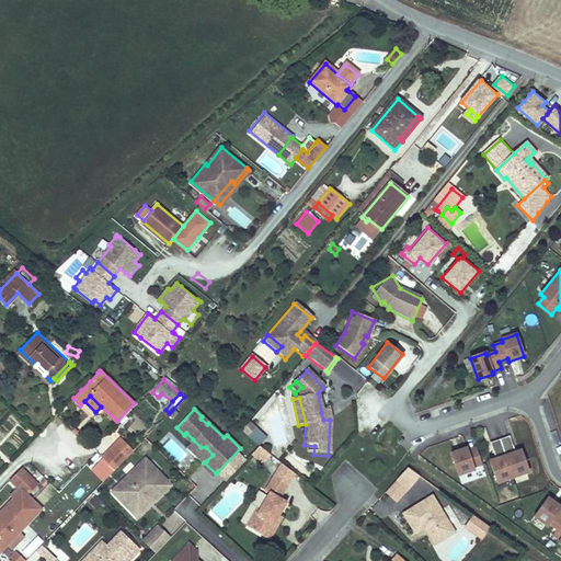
[(174,415),(171,411),(169,413),(165,416),(169,421),(174,415)]
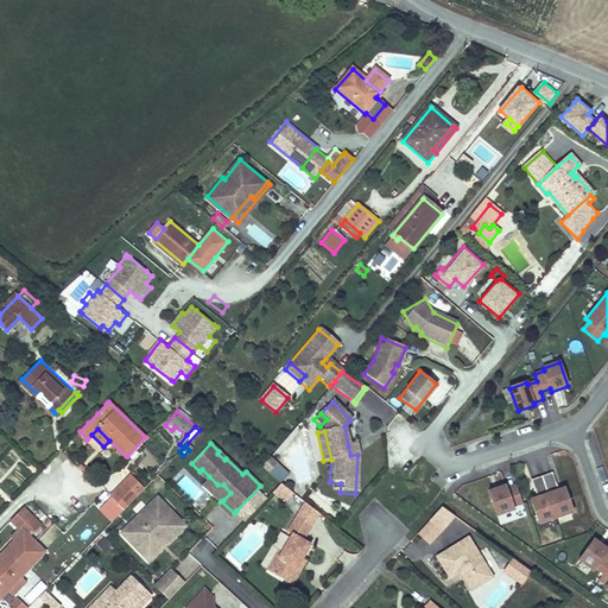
[(290,472),(272,456),(263,466),(282,481),(290,472)]
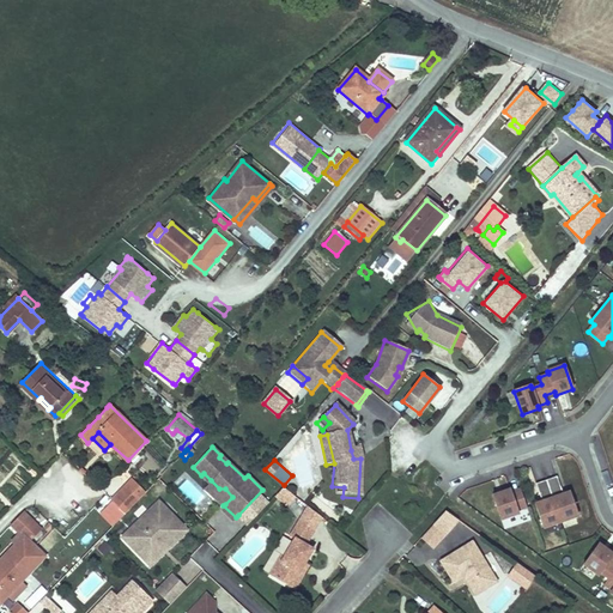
[(535,504),(544,528),(562,522),(577,517),(569,493),(564,495),(557,477),(546,480),(536,484),(542,502),(535,504)]
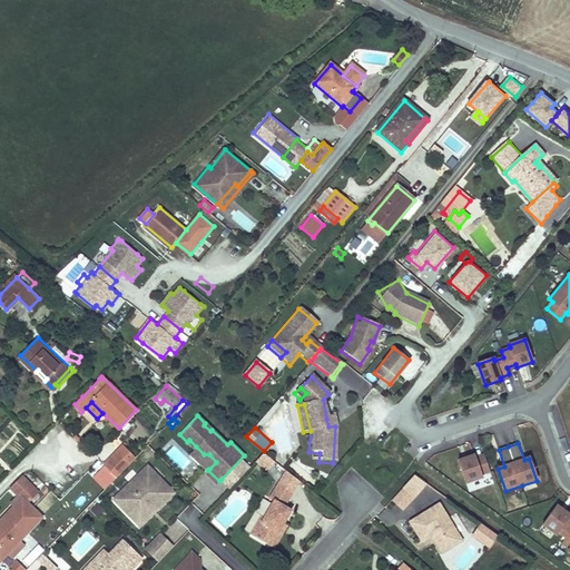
[(204,454),(196,446),(192,451),(209,469),(216,462),(209,454),(204,454)]
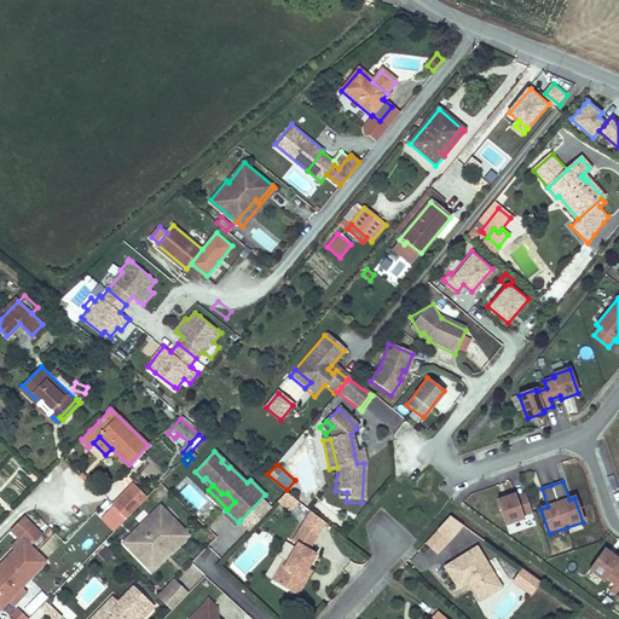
[(115,508),(126,518),(138,505),(142,502),(128,490),(114,505),(115,508)]
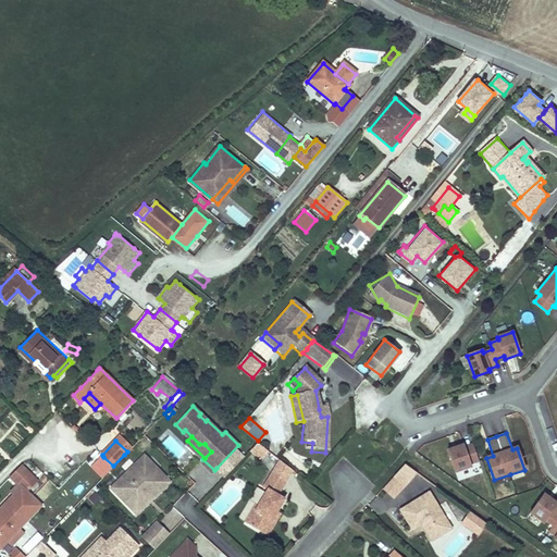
[(312,443),(301,442),(301,450),(311,452),(312,443)]
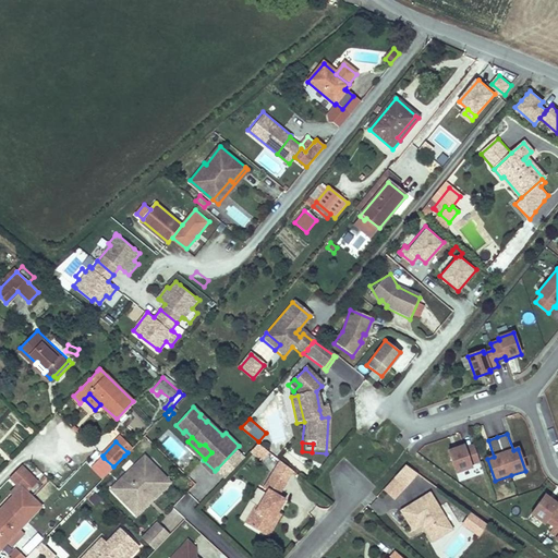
[(268,452),(257,444),(250,451),(261,460),(268,452)]
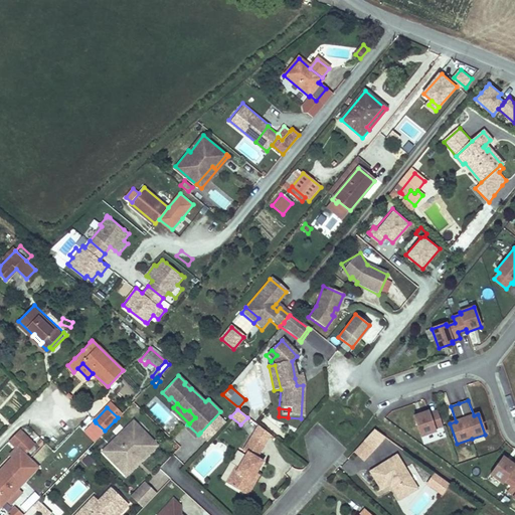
[(435,428),(443,425),(438,411),(430,413),(428,411),(414,416),(421,437),(436,432),(435,428)]
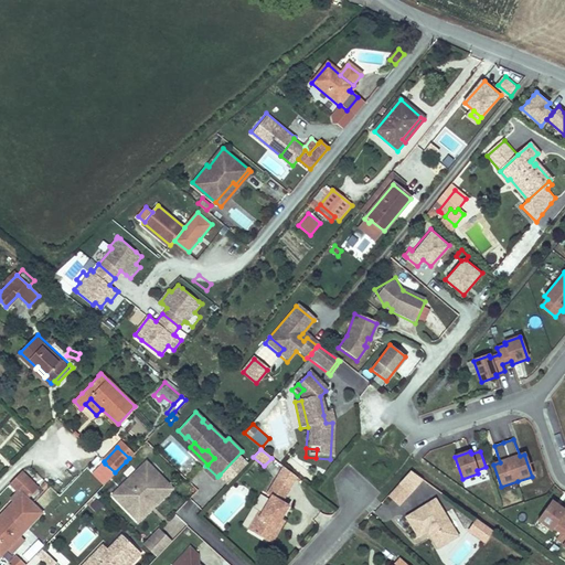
[(247,462),(240,455),(220,475),(228,482),(247,462)]
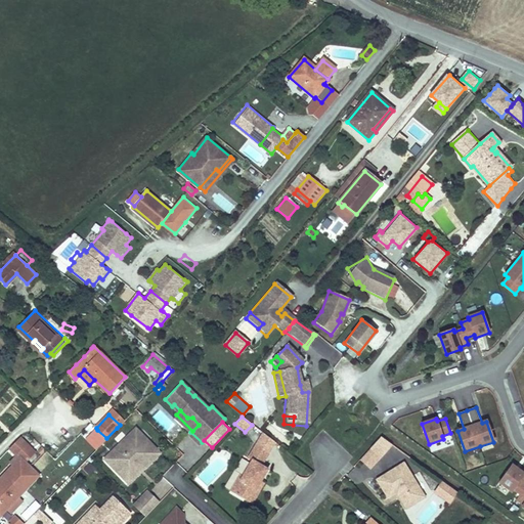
[(154,447),(134,428),(103,460),(122,478),(154,447)]
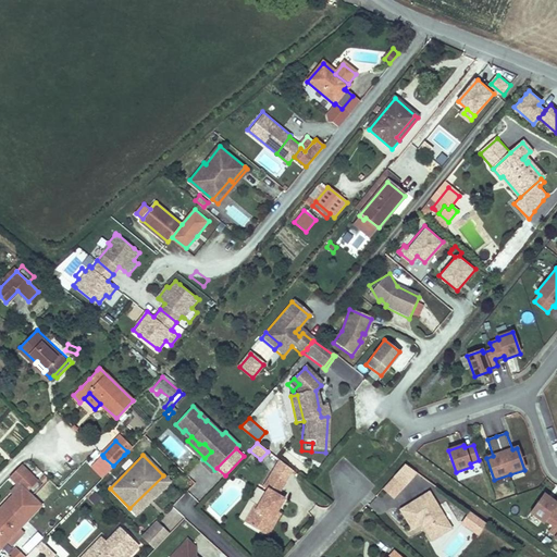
[(88,472),(98,482),(106,474),(113,466),(103,457),(98,462),(96,460),(90,465),(94,468),(88,472)]
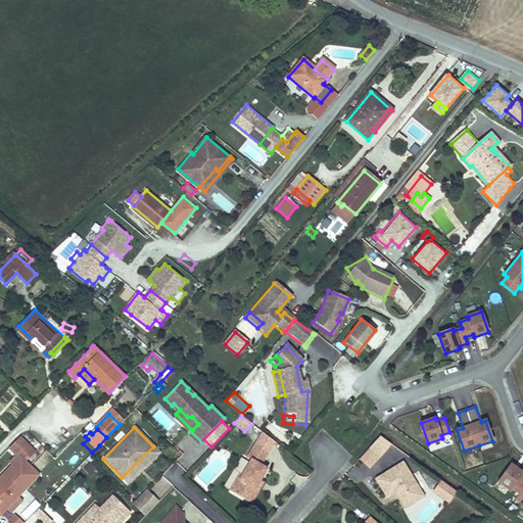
[(274,442),(262,432),(247,455),(250,457),(241,473),(239,472),(229,487),(242,496),(251,502),(262,485),(257,483),(260,479),(268,467),(260,463),(274,442)]
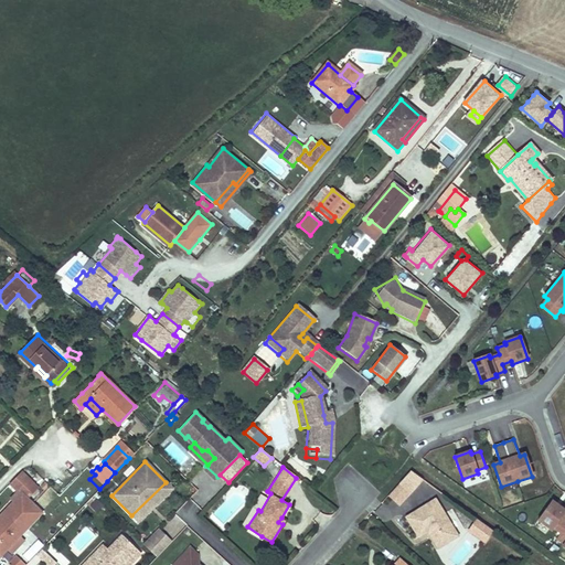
[(0,516),(0,554),(7,547),(20,534),(41,513),(29,499),(39,489),(21,471),(10,483),(17,489),(10,496),(16,502),(0,516)]
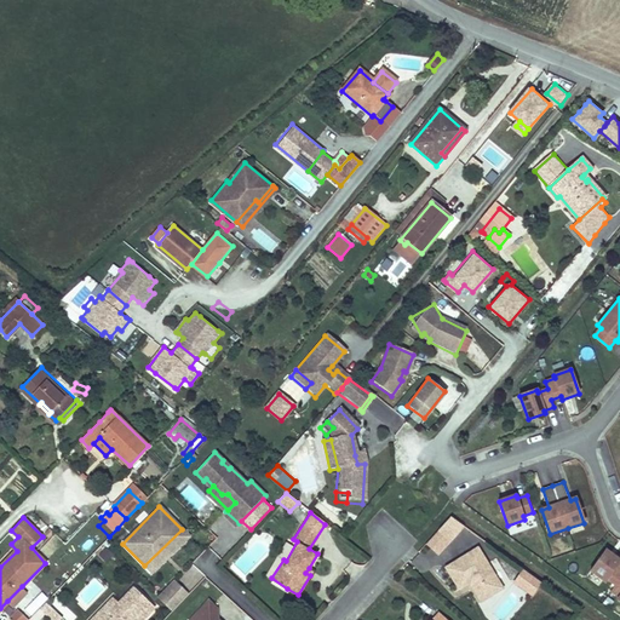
[(464,526),(457,521),(454,518),(453,518),(452,518),(451,518),(438,530),(449,541),(464,526)]
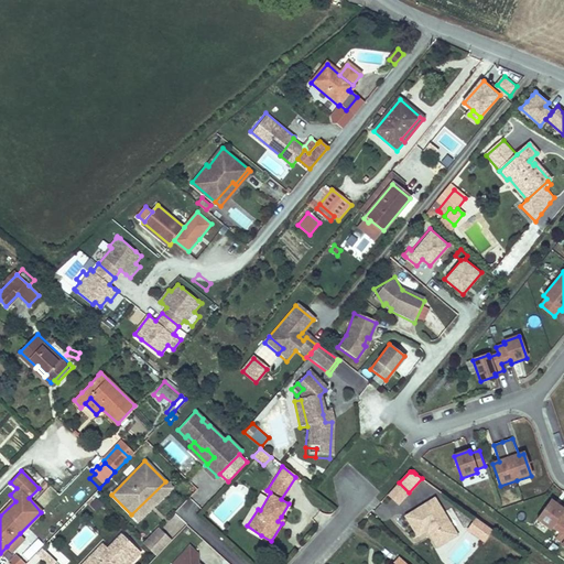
[(171,487),(165,481),(131,514),(138,521),(171,487)]
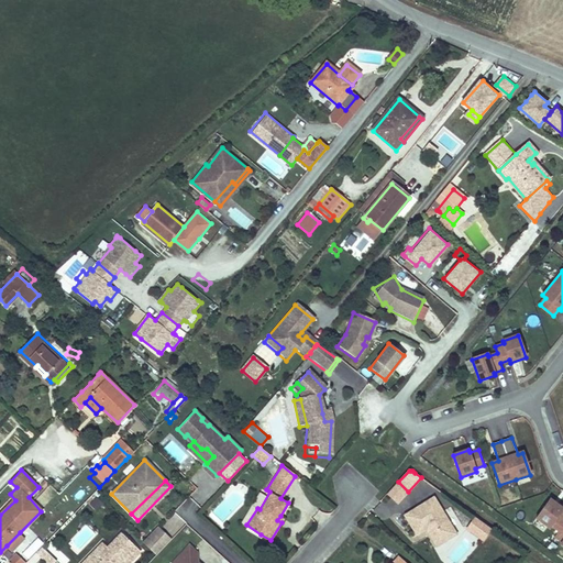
[(72,497),(80,503),(87,493),(78,487),(72,497)]
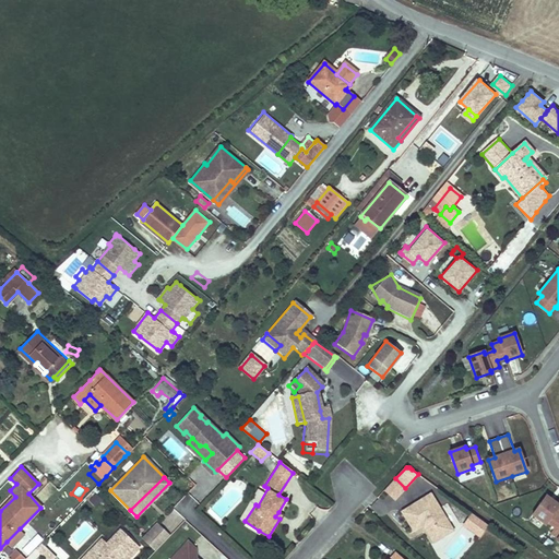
[(87,501),(97,509),(104,500),(94,492),(87,501)]
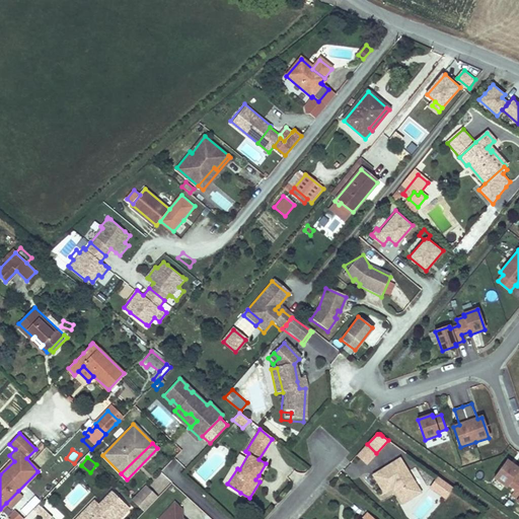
[(373,473),(384,493),(392,488),(397,486),(401,492),(396,495),(401,504),(422,492),(400,457),(373,473)]
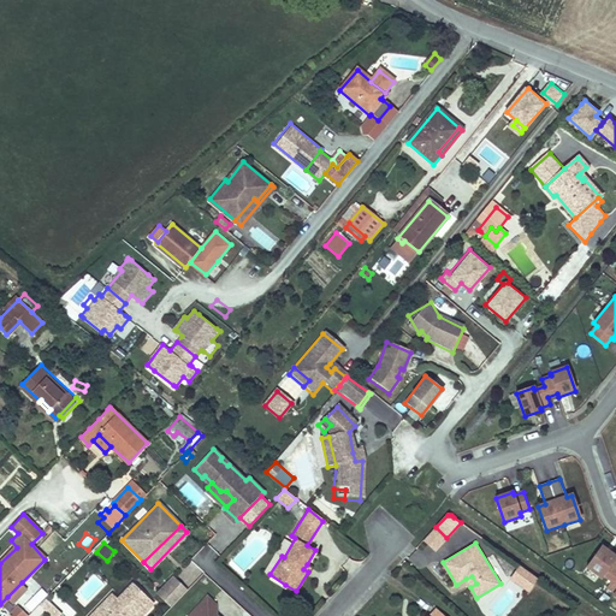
[(195,557),(207,570),(221,557),(209,544),(195,557)]
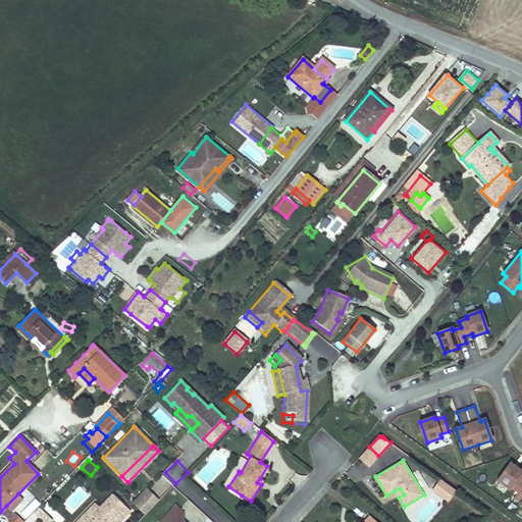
[(521,507),(521,474),(520,474),(521,473),(510,465),(498,481),(511,490),(512,489),(517,493),(513,499),(519,504),(519,505),(521,507)]
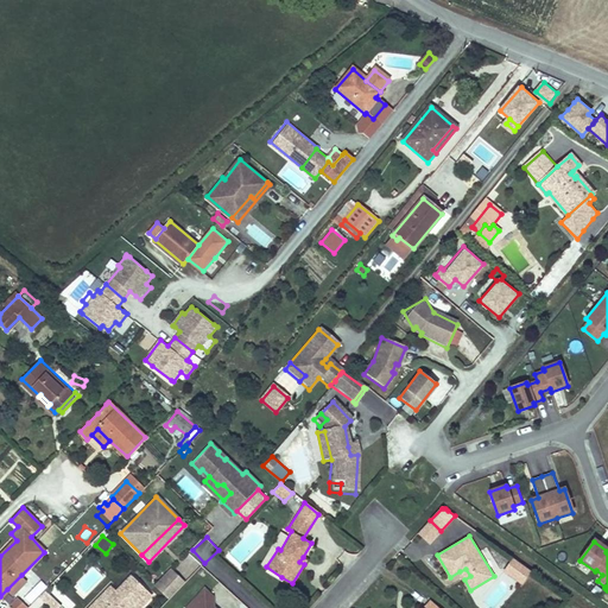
[(531,571),(524,565),(519,571),(526,577),(531,571)]
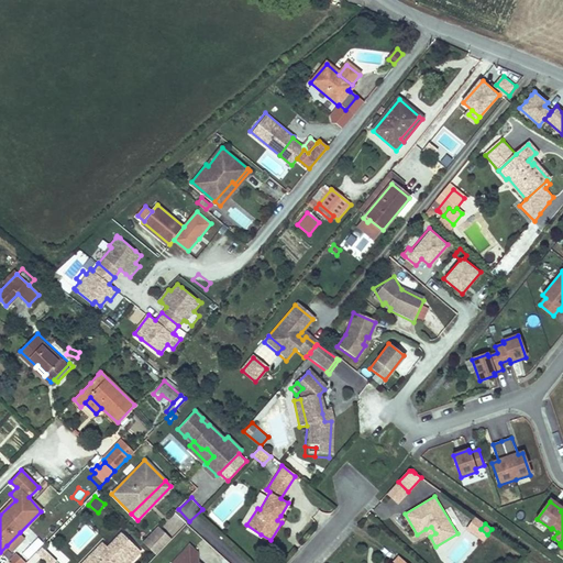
[(155,555),(169,539),(157,527),(142,543),(155,555)]
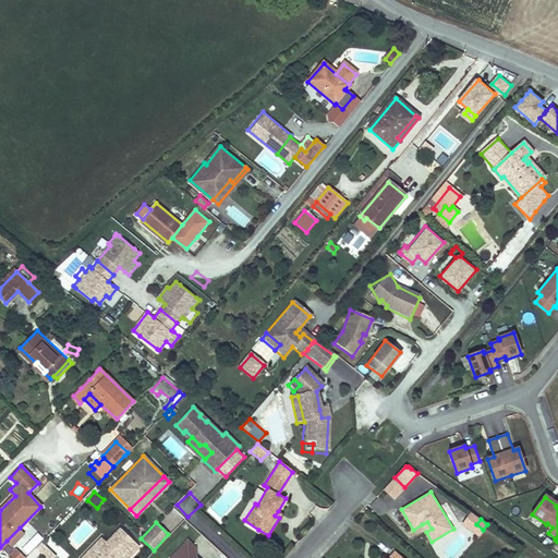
[(422,524),(426,532),(432,529),(427,522),(422,524)]
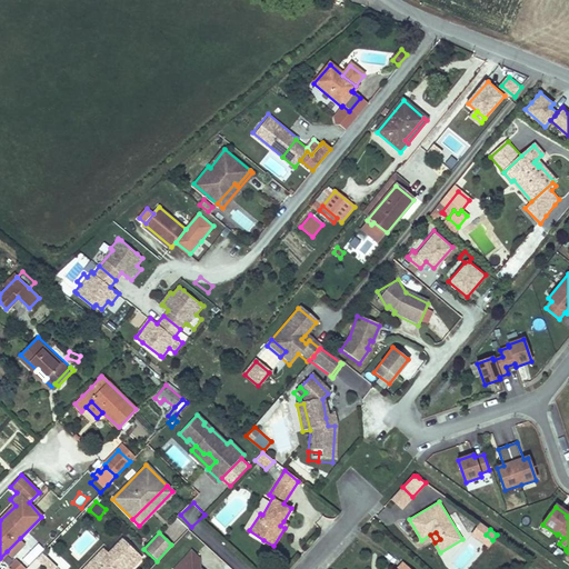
[(11,556),(25,542),(20,538),(7,551),(11,556)]
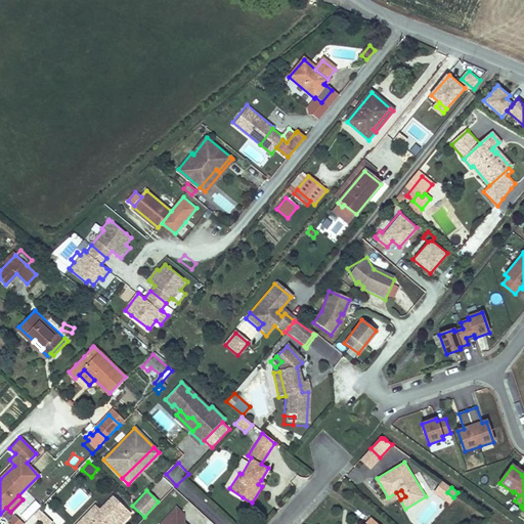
[(34,513),(38,509),(47,499),(44,495),(39,500),(37,498),(28,507),(30,509),(34,513)]
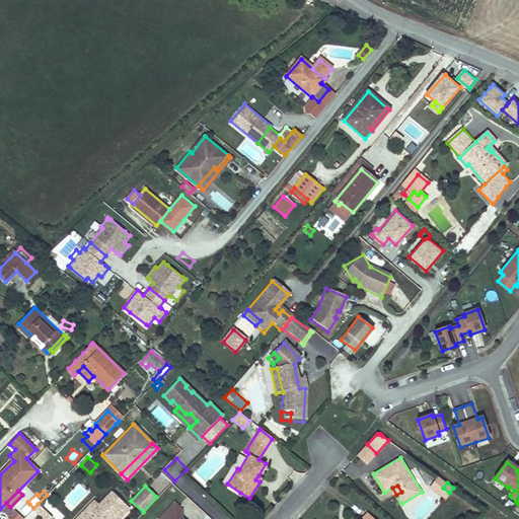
[(118,518),(128,509),(110,492),(97,505),(93,501),(83,511),(90,518),(88,518),(118,518)]
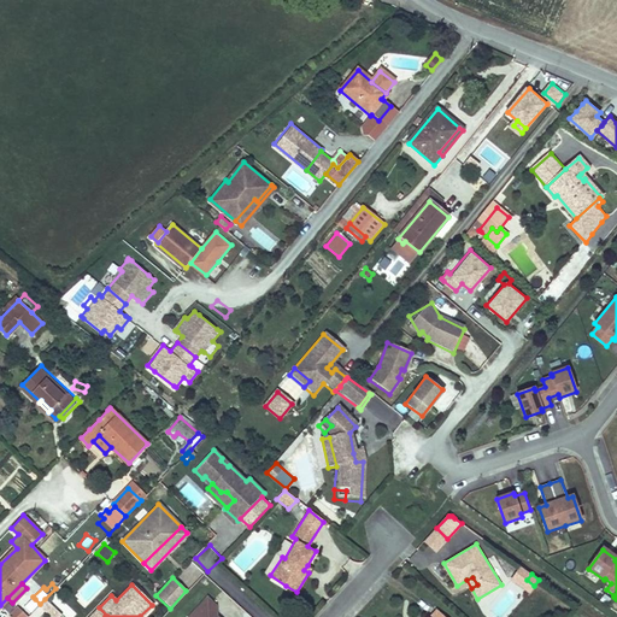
[(240,601),(246,593),(235,585),(229,593),(240,601)]
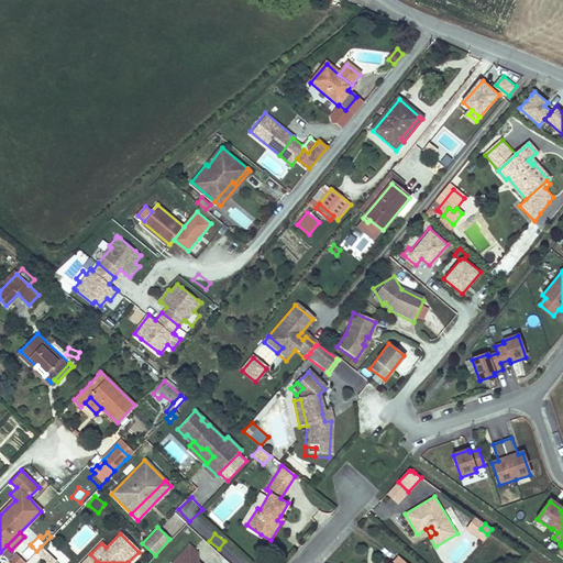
[(199,562),(197,561),(197,551),(189,543),(170,562),(199,562)]
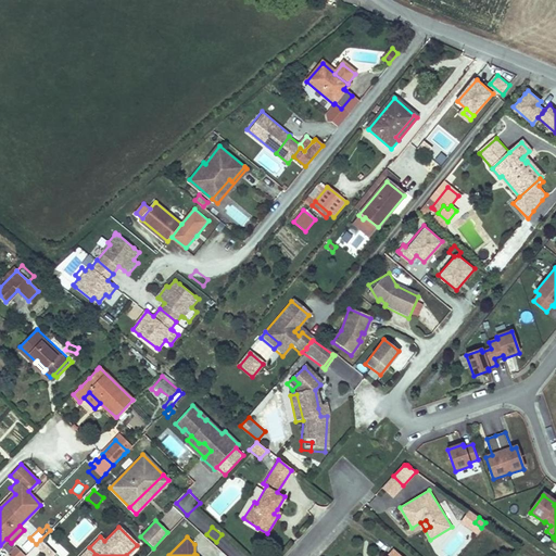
[(0,555),(24,555),(35,546),(36,544),(32,540),(21,550),(16,545),(9,554),(10,555),(0,555)]
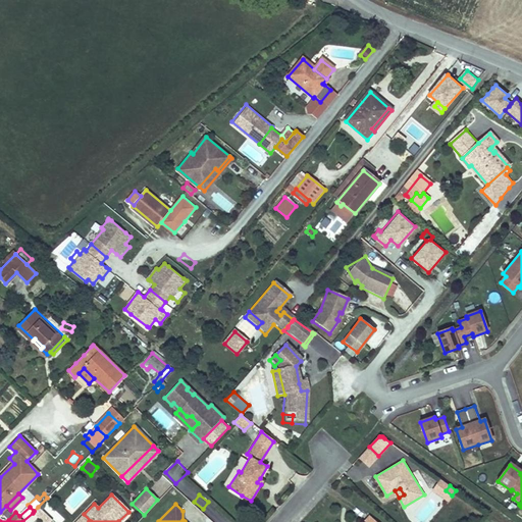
[(38,507),(34,511),(33,513),(41,521),(49,521),(51,520),(38,507)]
